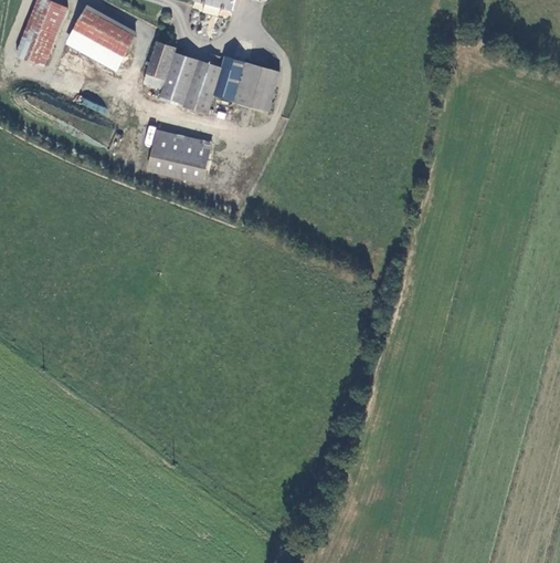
[(37,0),(17,54),(43,64),(67,6),(53,0),(37,0)]
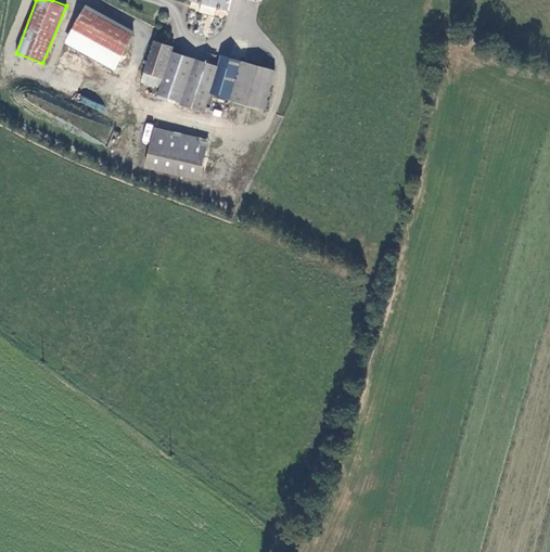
[(195,0),(228,10),(230,0),(259,0),(195,0)]
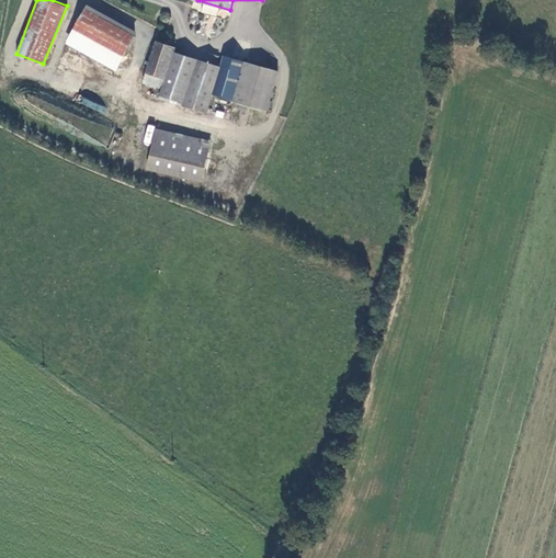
[(63,46),(112,73),(134,35),(84,8),(63,46)]
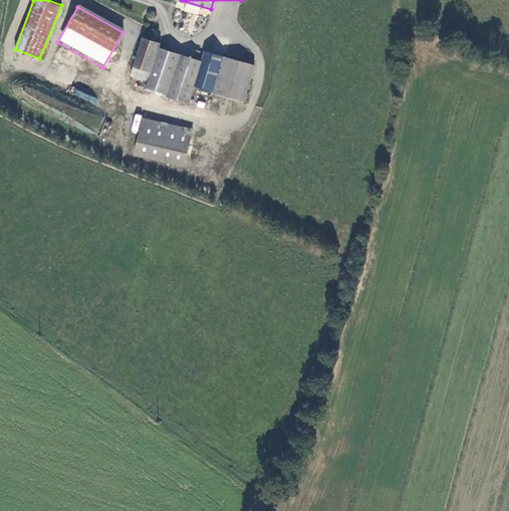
[(155,20),(157,17),(157,14),(155,12),(153,10),(150,10),(148,12),(146,14),(146,17),(148,20),(150,21),(153,21),(155,20)]
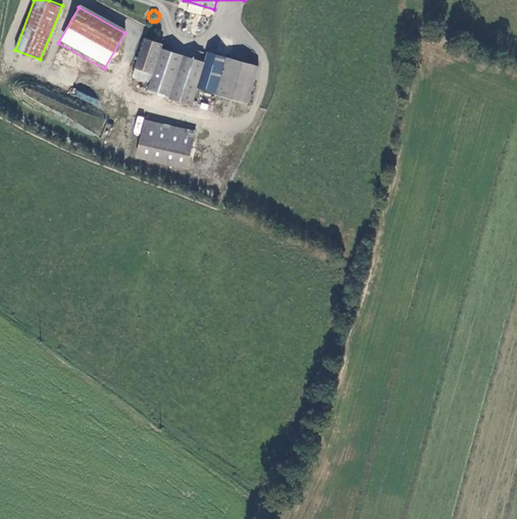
[(132,76),(150,83),(161,48),(162,44),(145,38),(132,76)]
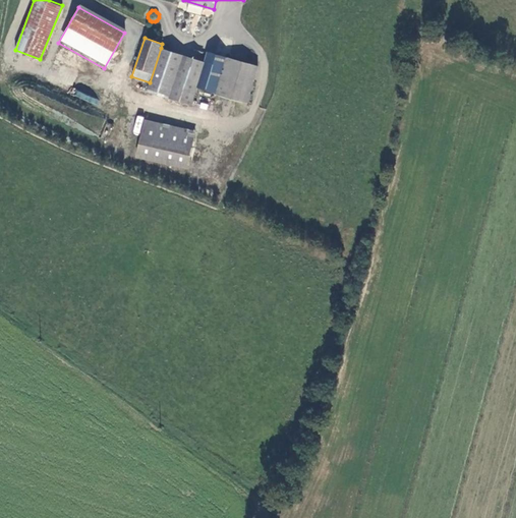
[(231,59),(236,61),(240,48),(234,47),(231,59)]
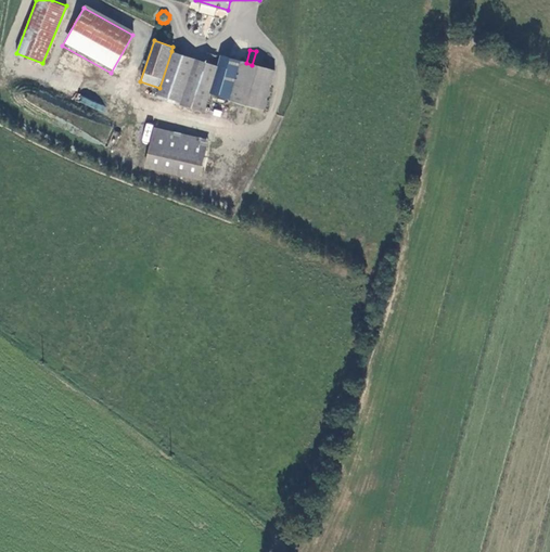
[(218,66),(171,51),(160,88),(156,97),(204,112),(209,94),(218,66)]
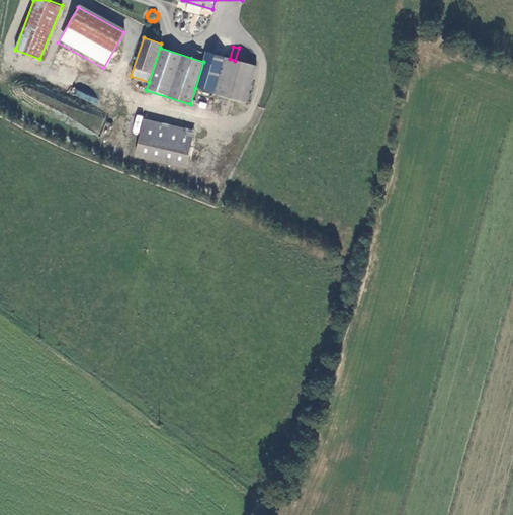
[(214,93),(224,57),(206,52),(203,62),(195,88),(214,93)]
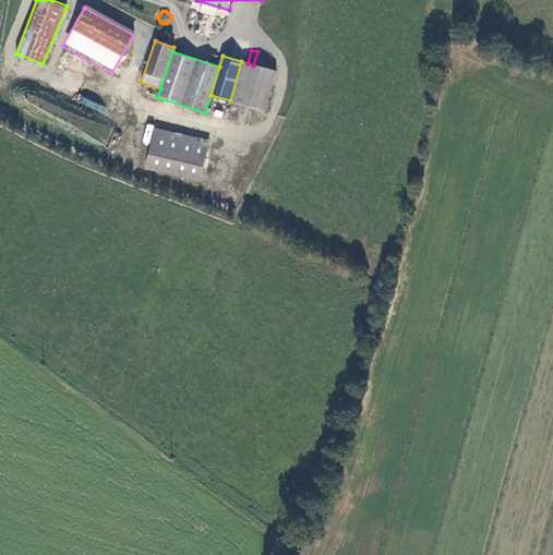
[(276,72),(253,65),(248,63),(241,61),(230,100),(229,101),(264,112),(276,72)]
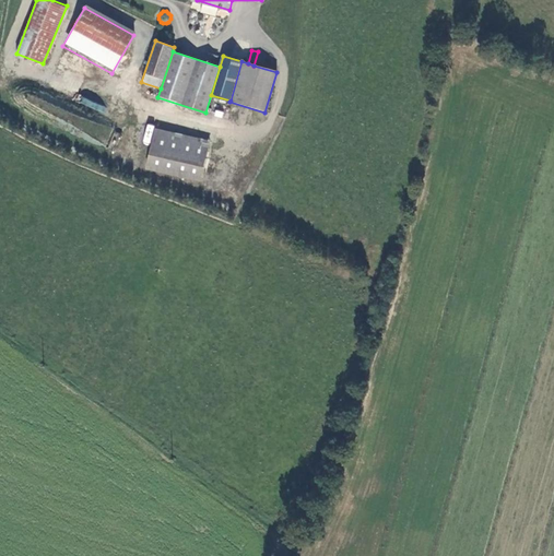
[(212,143),(216,129),(139,109),(136,123),(142,125),(132,164),(198,181),(209,142),(212,143)]
